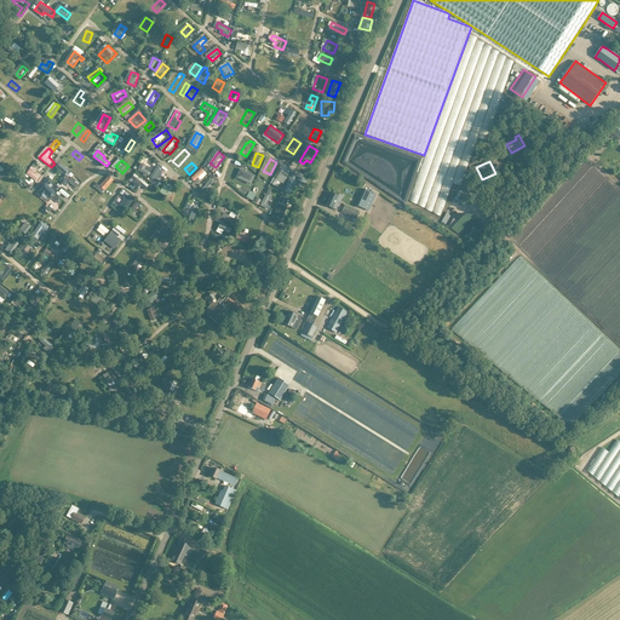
[(62,165),(57,173),(67,179),(72,171),(62,165)]
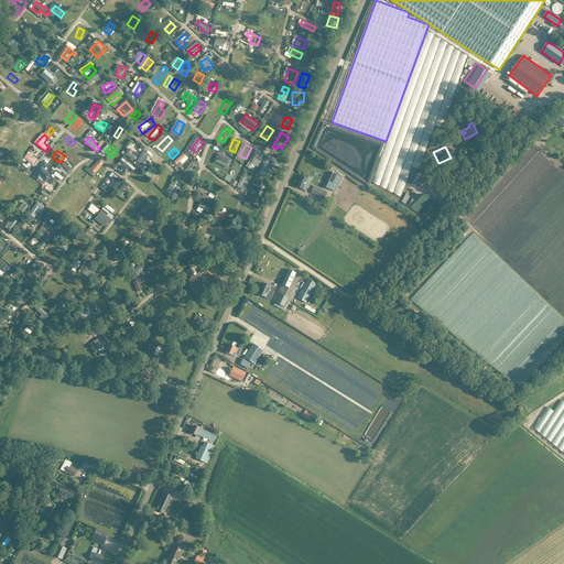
[(129,150),(127,156),(138,161),(140,154),(129,150)]
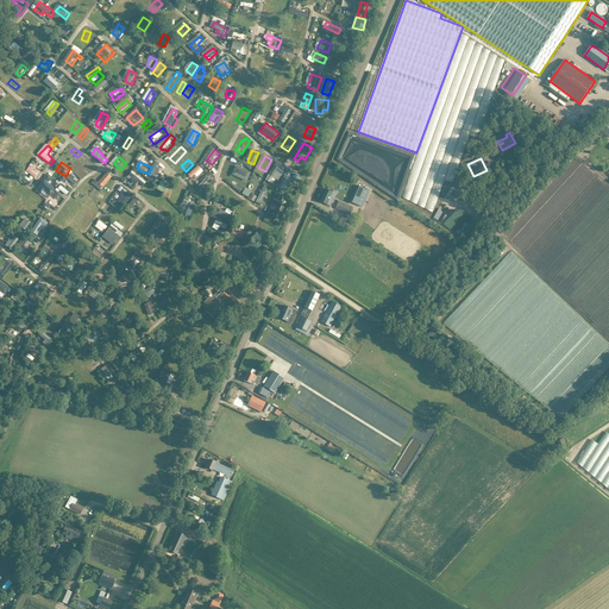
[(156,181),(162,164),(155,162),(150,180),(156,181)]
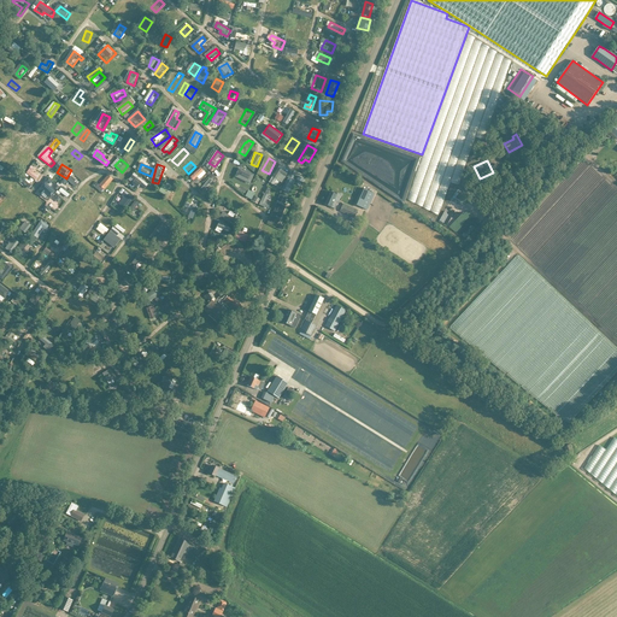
[(76,170),(84,177),(88,172),(80,165),(76,170)]
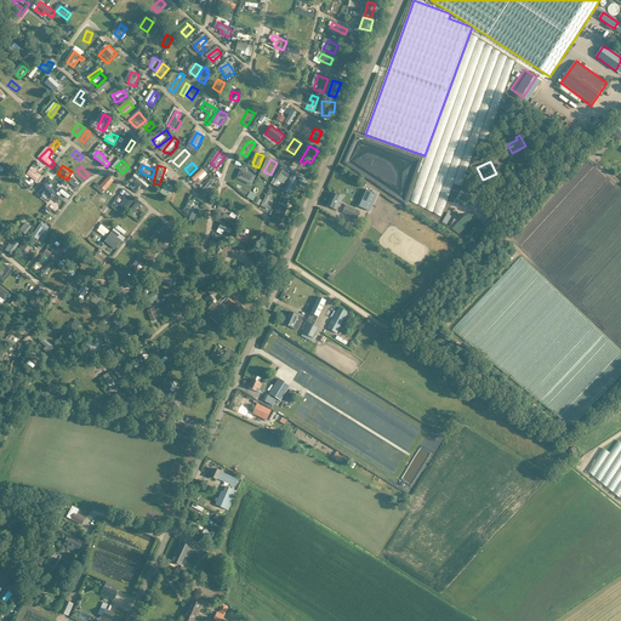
[(28,176),(39,183),(44,176),(33,169),(28,176)]
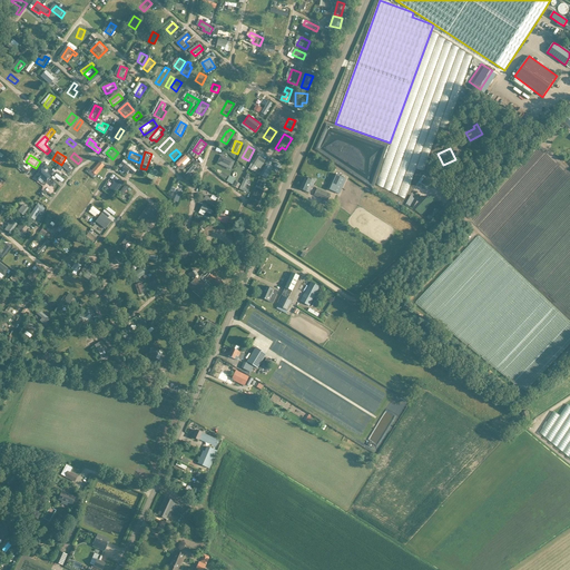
[(120,156),(114,164),(118,167),(124,159),(120,156)]
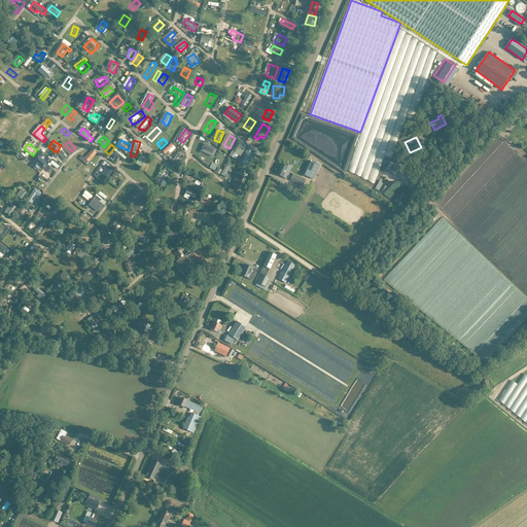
[(170,152),(172,154),(177,149),(173,144),(164,152),(167,155),(170,152)]
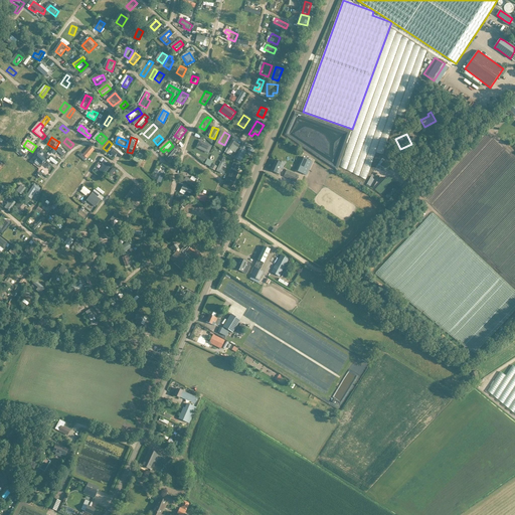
[(237,154),(241,145),(232,141),(226,155),(230,156),(232,152),(237,154)]
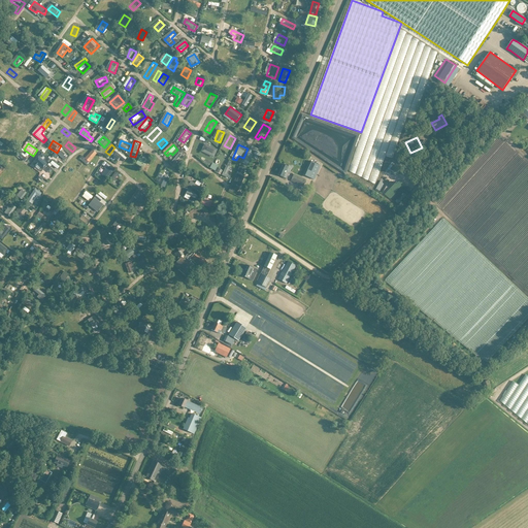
[(97,154),(93,150),(85,158),(83,156),(79,159),(88,166),(90,163),(89,162),(97,154)]
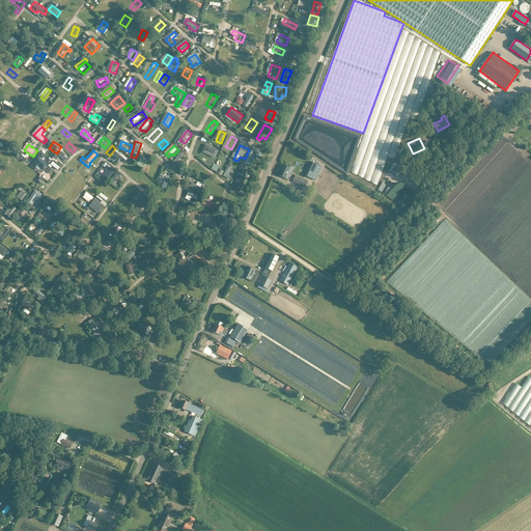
[(115,160),(120,163),(118,167),(122,169),(129,158),(116,150),(114,154),(117,157),(115,160)]
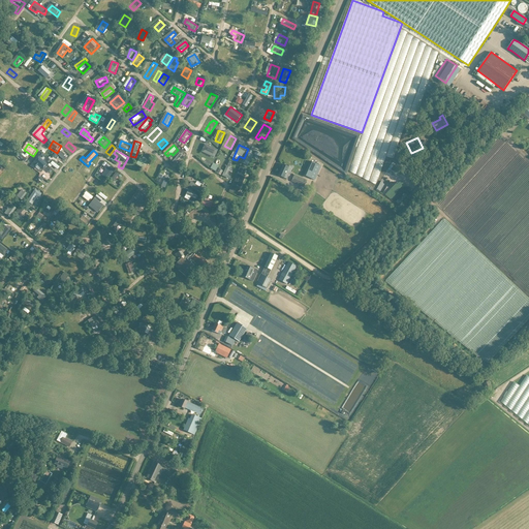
[(65,161),(68,158),(62,152),(59,155),(65,161)]
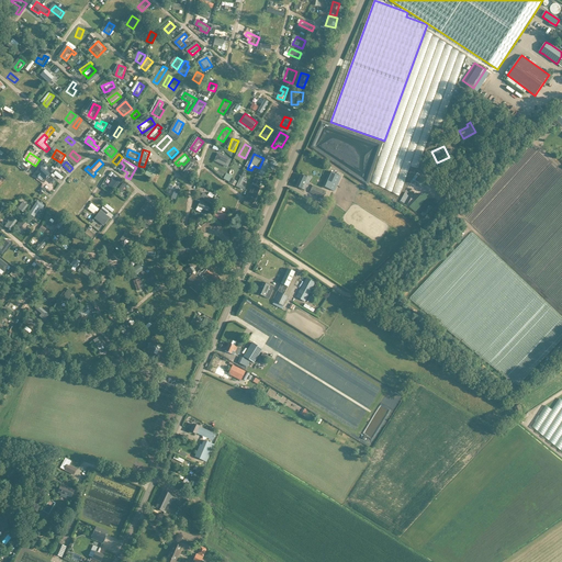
[(258,175),(265,178),(271,166),(265,163),(258,175)]
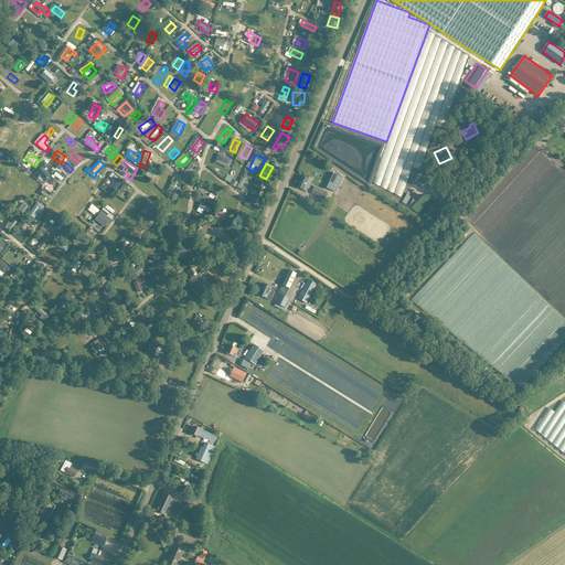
[(190,179),(199,169),(194,164),(185,173),(190,179)]
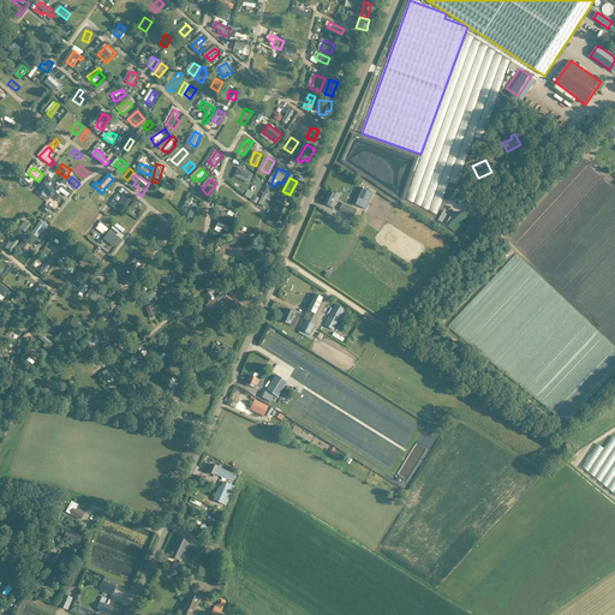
[(165,185),(162,184),(159,191),(167,196),(173,186),(166,183),(165,185)]
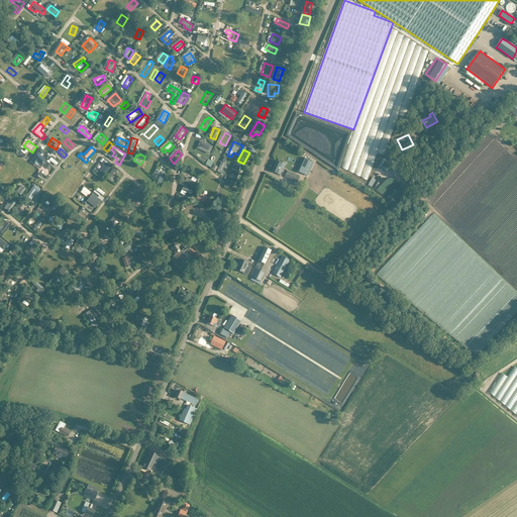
[(304,158),(298,172),(308,177),(314,163),(304,158)]
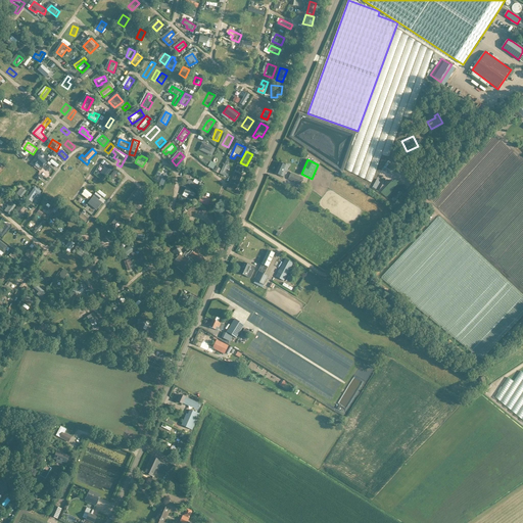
[(211,162),(209,168),(218,172),(220,169),(217,167),(218,164),(211,162)]
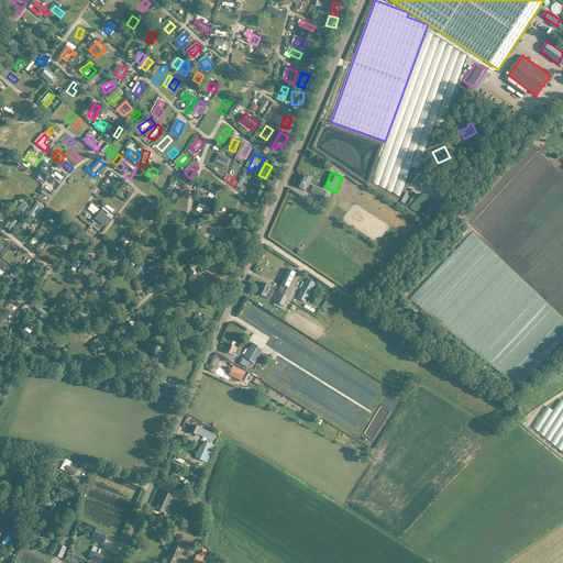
[(306,191),(308,186),(305,184),(308,178),(302,175),(297,187),(306,191)]
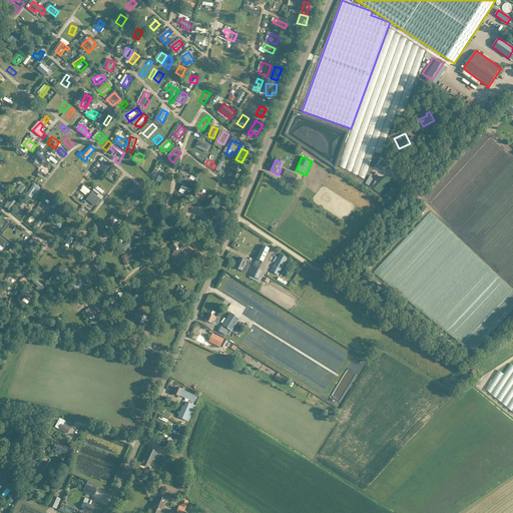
[(102,163),(104,166),(99,170),(104,174),(112,166),(106,160),(102,163)]
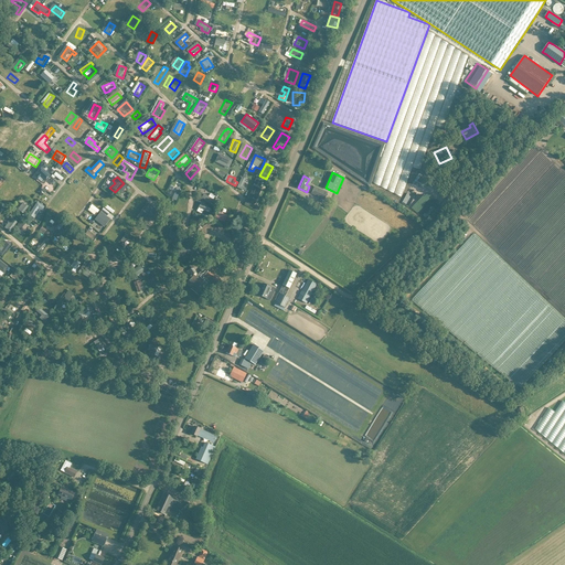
[(170,184),(163,181),(166,178),(162,177),(158,185),(168,190),(170,184)]
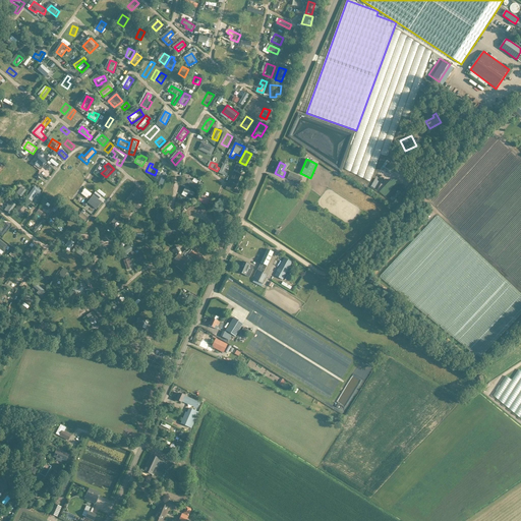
[(230,171),(227,170),(229,166),(224,164),(220,175),(227,177),(230,171)]
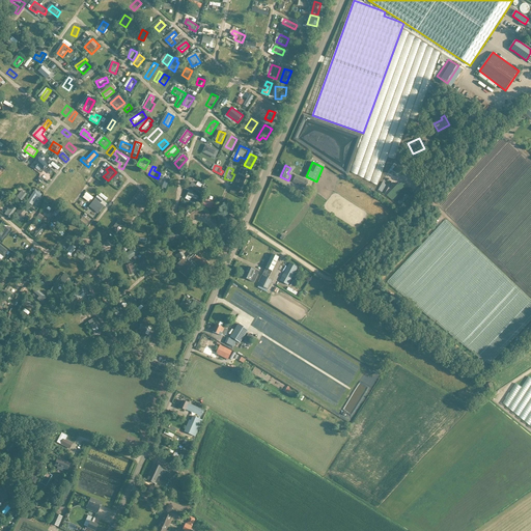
[(85,170),(81,174),(88,180),(92,175),(85,170)]
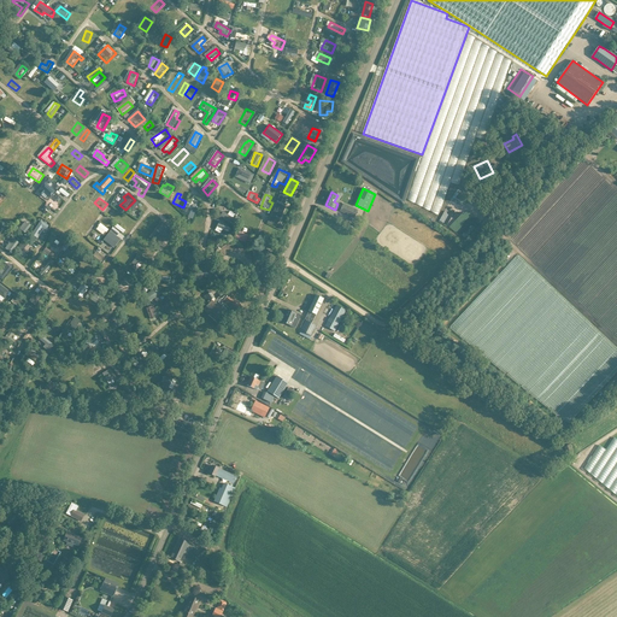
[(35,211),(40,213),(46,205),(40,201),(35,211)]
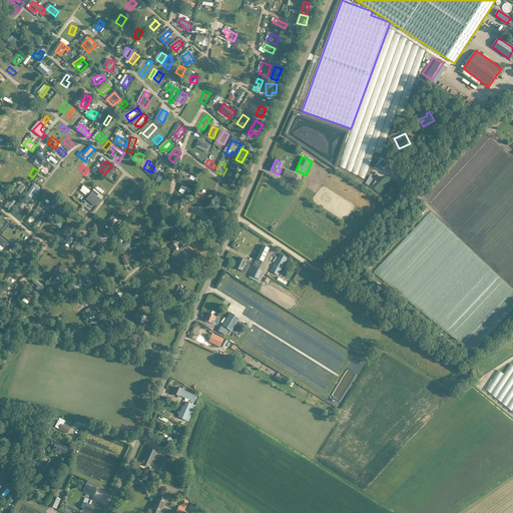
[(48,176),(50,173),(43,167),(41,169),(48,176)]
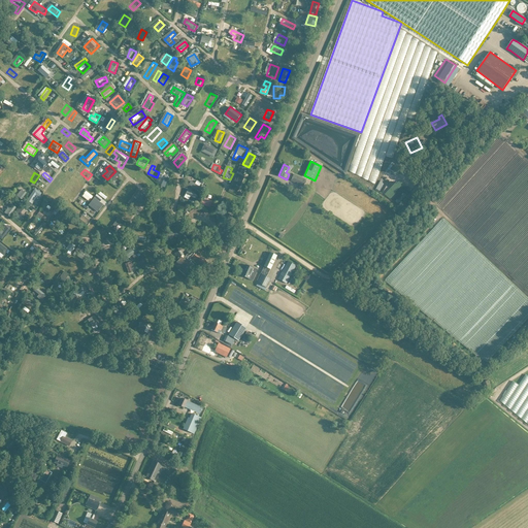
[(118,172),(108,182),(111,186),(121,175),(118,172)]
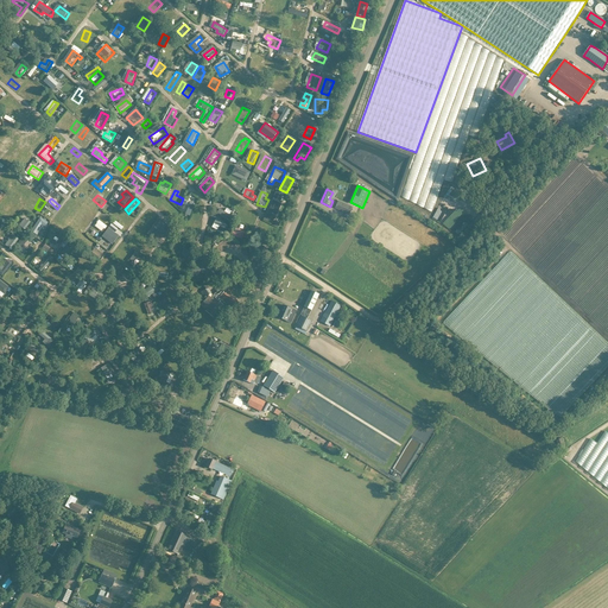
[(81,210),(84,207),(76,200),(73,203),(81,210)]
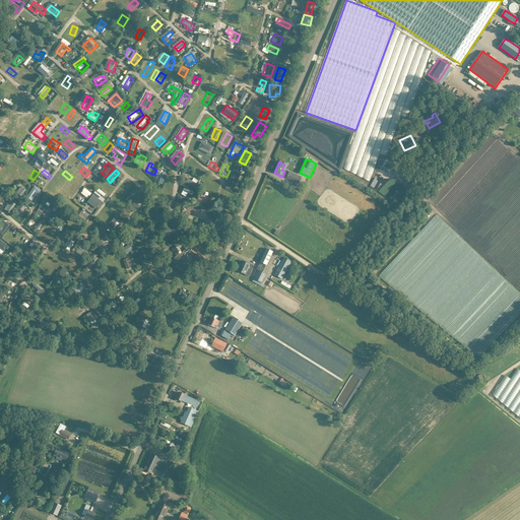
[(236,172),(231,182),(238,185),(243,175),(236,172)]
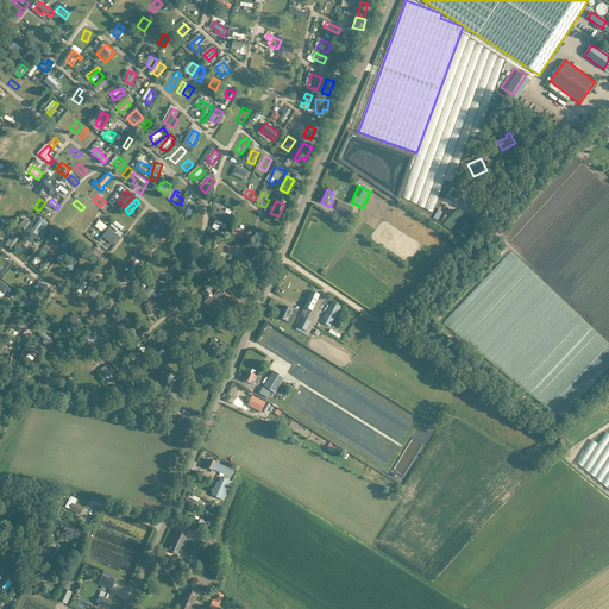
[(350,215),(353,208),(339,201),(336,209),(350,215)]
